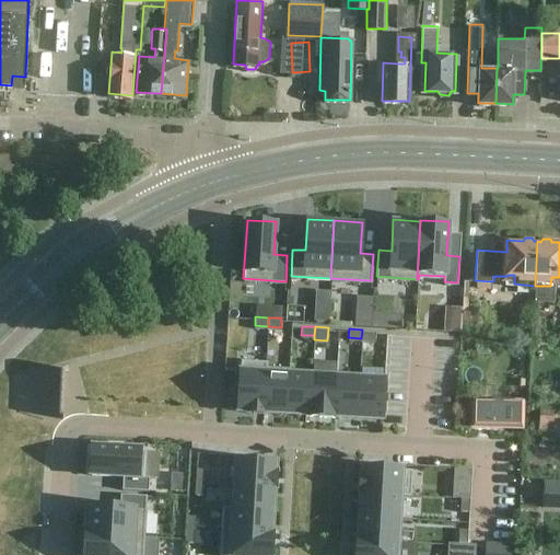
[(362,330),(361,338),(375,339),(375,331),(362,330)]
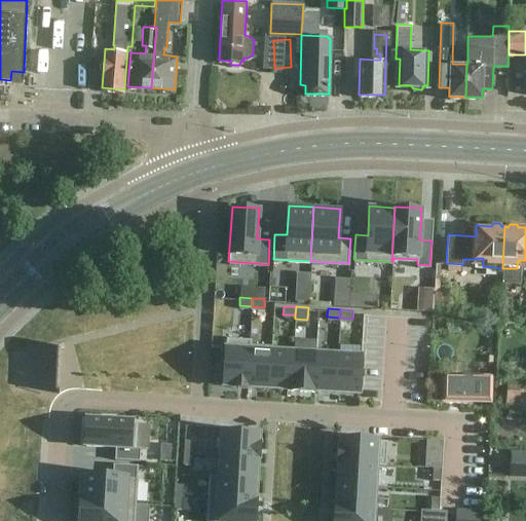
[(226,336),(224,382),(232,383),(232,384),(247,385),(250,337),(246,337),(226,336)]
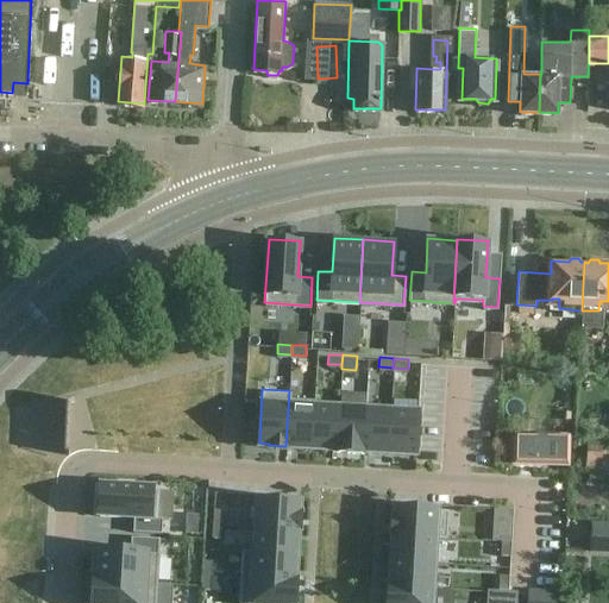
[(289,390),(286,446),(287,446),(287,445),(312,446),(314,397),(290,396),(290,390),(289,390)]
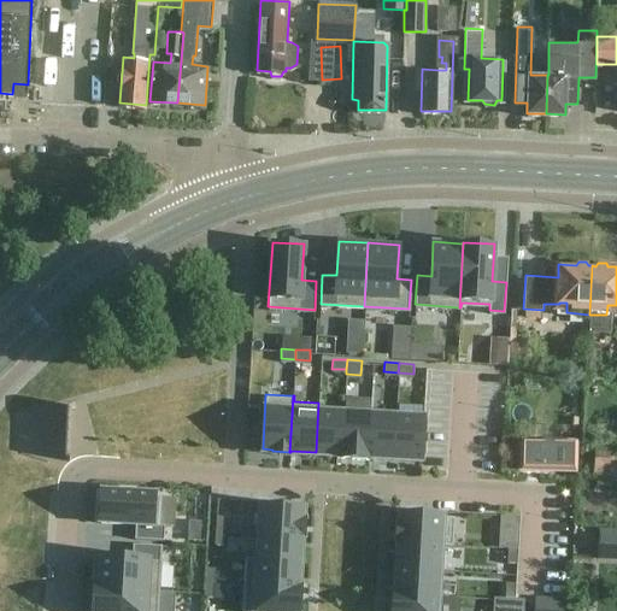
[(318,403),(316,452),(340,453),(340,454),(341,454),(344,410),(319,409),(319,403),(318,403)]
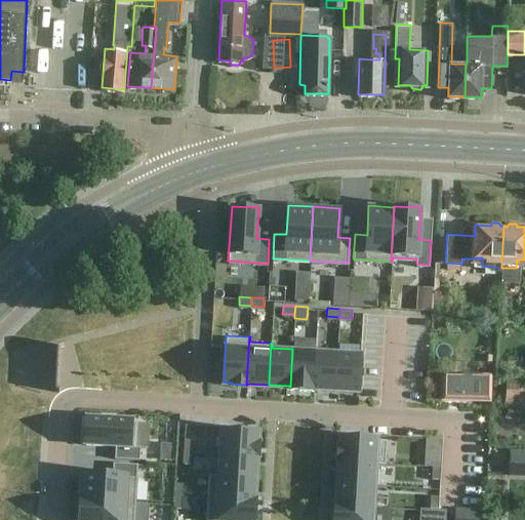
[(292,349),(290,387),(313,389),(315,351),(292,349)]
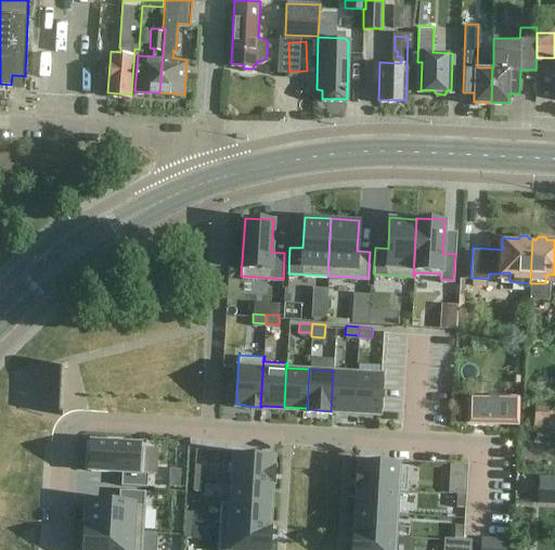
[(333,371),(331,411),(332,411),(332,409),(353,411),(356,372),(333,371)]
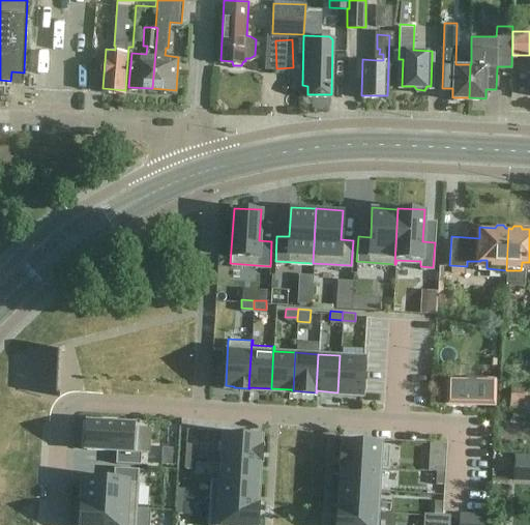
[(340,355),(337,392),(361,394),(363,356),(340,355)]
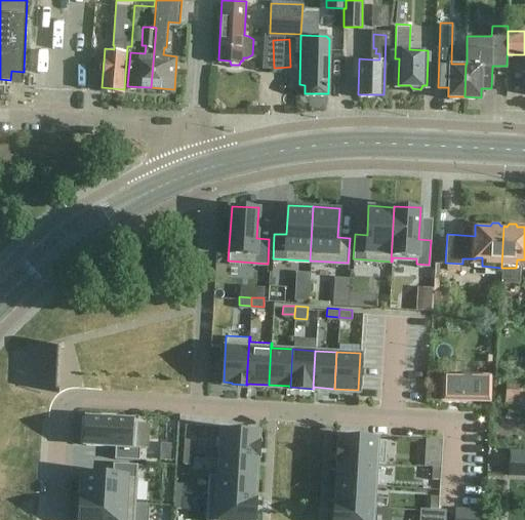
[(86,415),(84,442),(115,443),(115,455),(138,457),(139,444),(134,444),(135,439),(136,418),(116,416),(116,413),(102,412),(102,416),(86,415)]
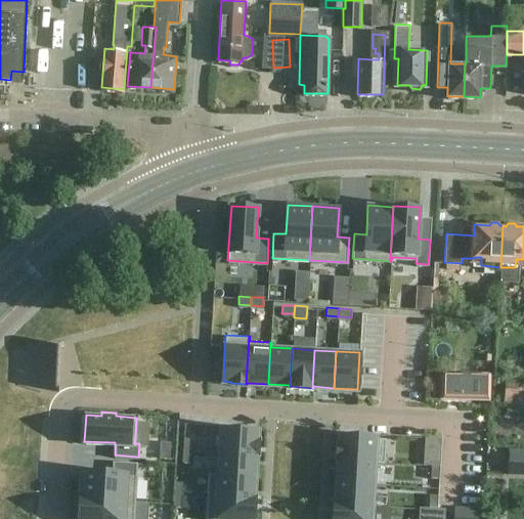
[(221,427),(219,450),(257,452),(258,439),(257,438),(257,430),(221,427)]
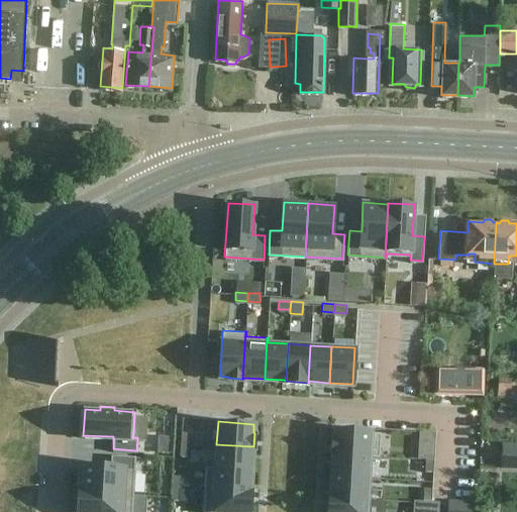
[(333,437),(332,451),(379,454),(381,431),(334,428),(334,437),(333,437)]
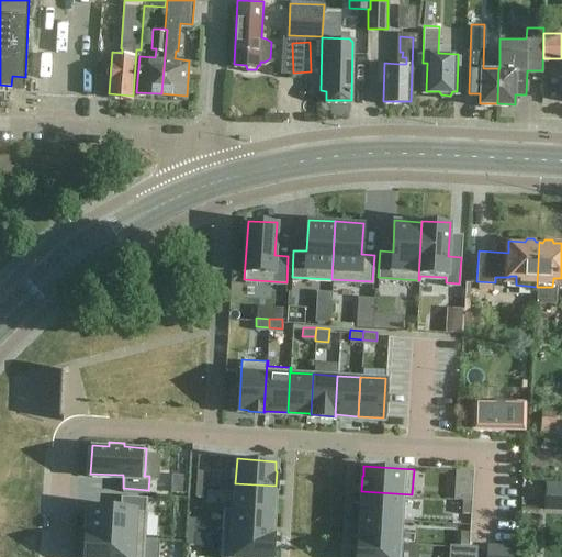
[(197,468),(195,481),(205,481),(205,468),(197,468)]
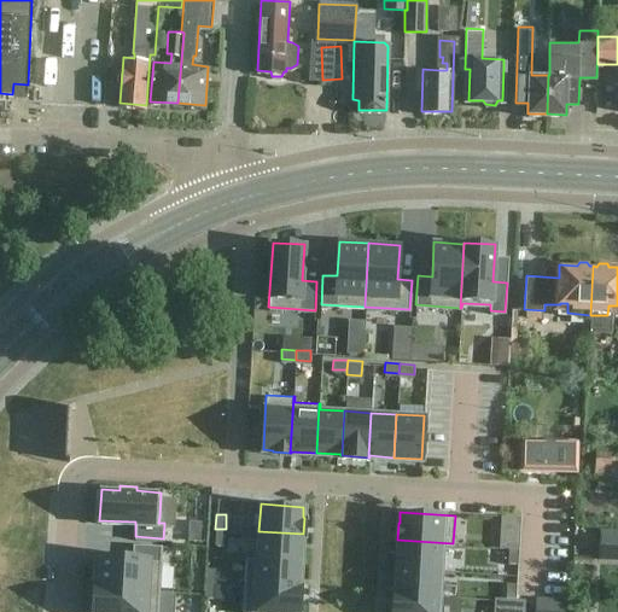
[(191,519),(190,536),(204,537),(205,520),(191,519)]
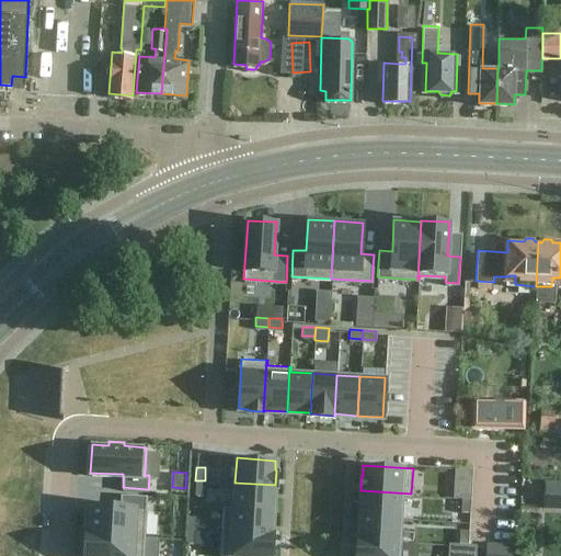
[(195,480),(195,494),(204,494),(205,480),(195,480)]
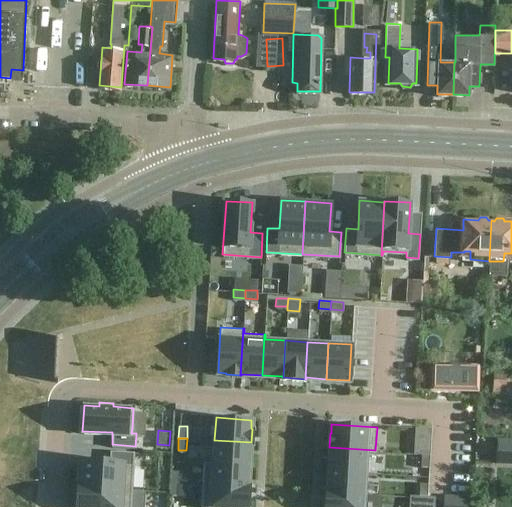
[(204,460),(203,461),(249,464),(250,443),(251,443),(251,442),(214,440),(213,461),(204,460)]
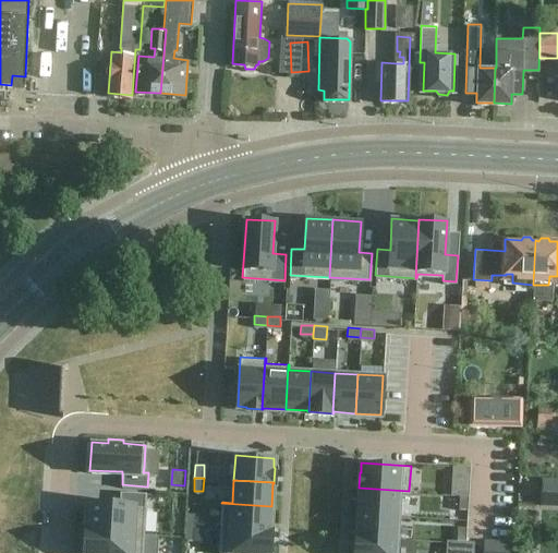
[(453,480),(452,493),(468,494),(469,481),(453,480)]
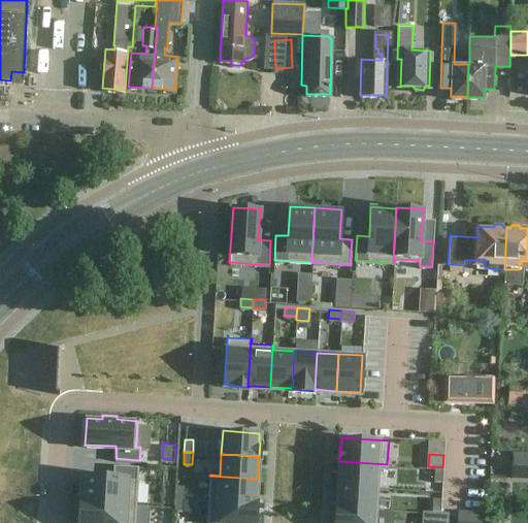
[(340,462),(339,483),(375,486),(377,464),(387,465),(387,464),(339,461),(339,462),(340,462)]
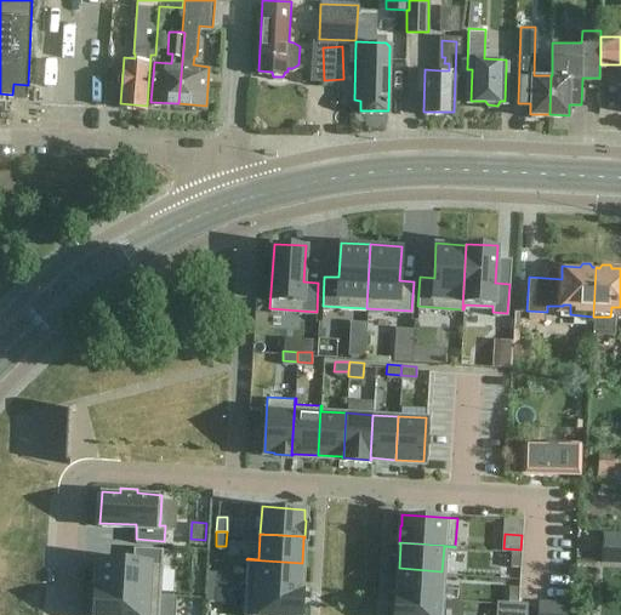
[(95,586),(95,587),(160,592),(163,547),(134,545),(132,559),(98,557),(96,586),(95,586)]
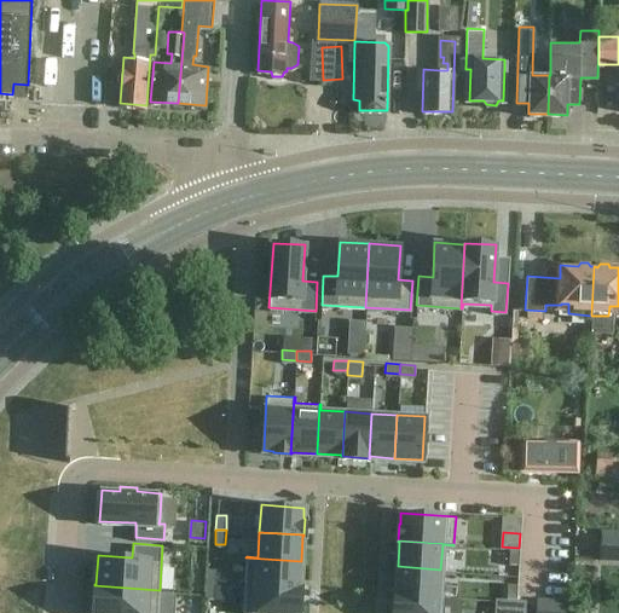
[(509,547),(508,561),(518,562),(519,548),(509,547)]
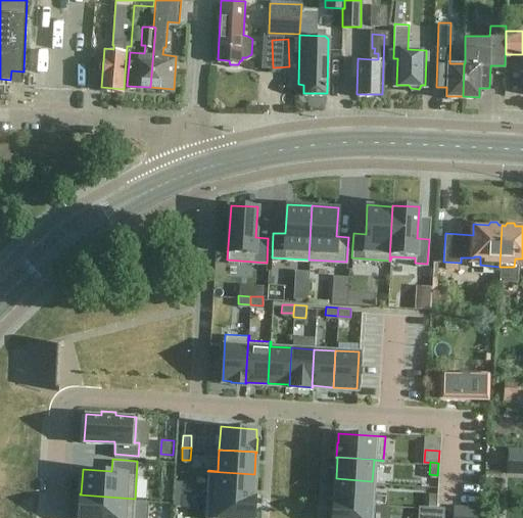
[(207,471),(206,493),(254,496),(254,495),(253,495),(254,474),(207,471)]
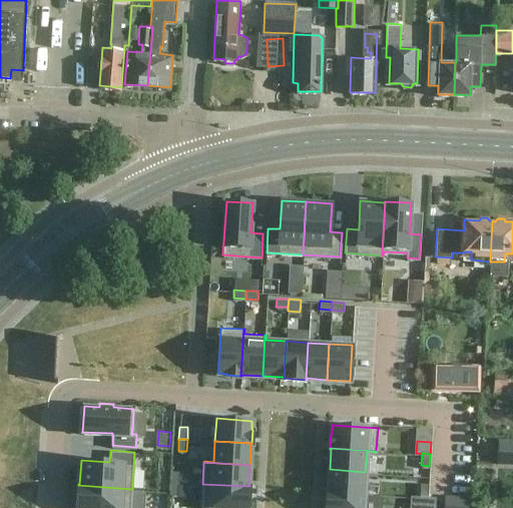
[(327,490),(327,491),(364,493),(365,472),(330,469),(328,490),(327,490)]
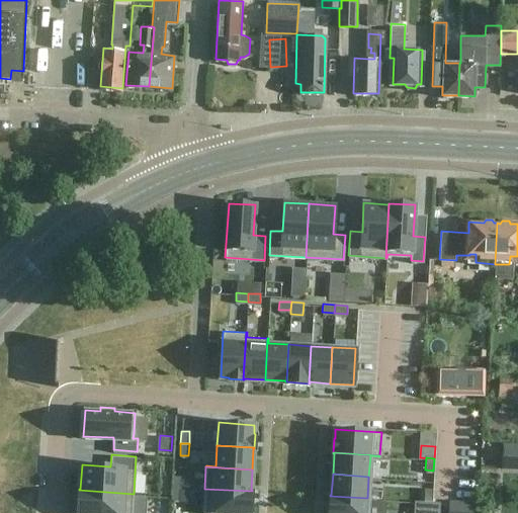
[(172,475),(172,487),(180,487),(181,475),(172,475)]
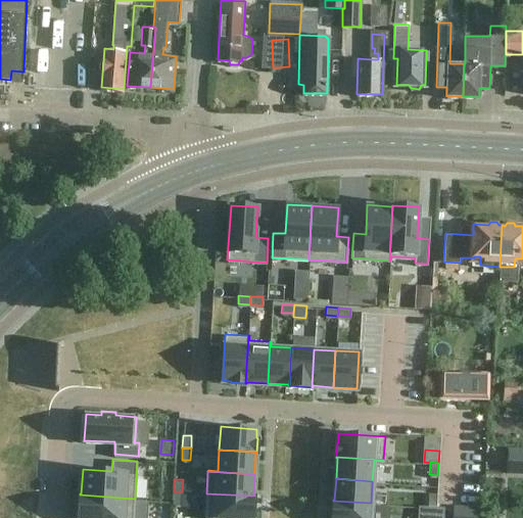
[(174,491),(173,504),(181,504),(182,491),(174,491)]
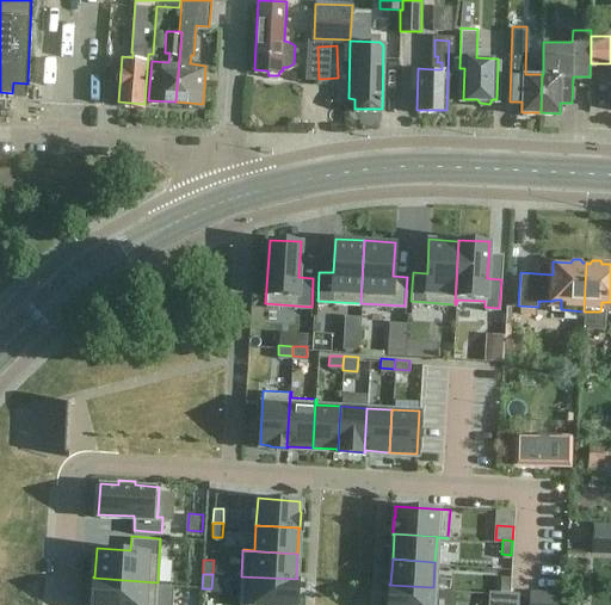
[(500,574),(500,588),(510,588),(510,574),(500,574)]
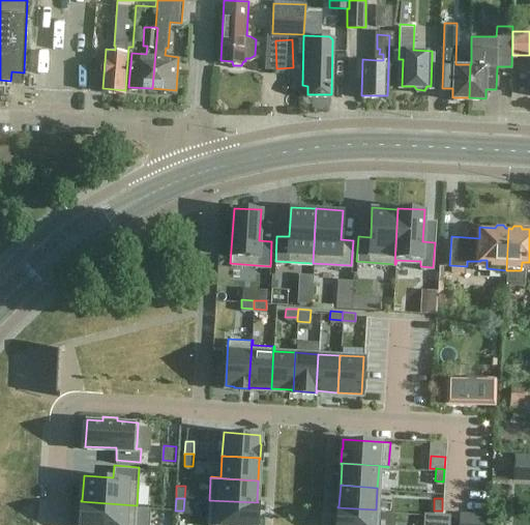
[(209,500),(208,523),(239,524),(256,524),(258,502),(209,500)]
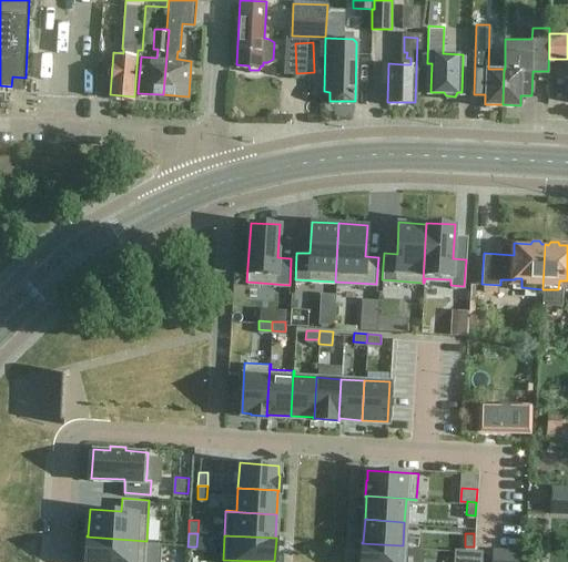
[(87,537),(84,561),(144,561),(146,541),(87,537)]
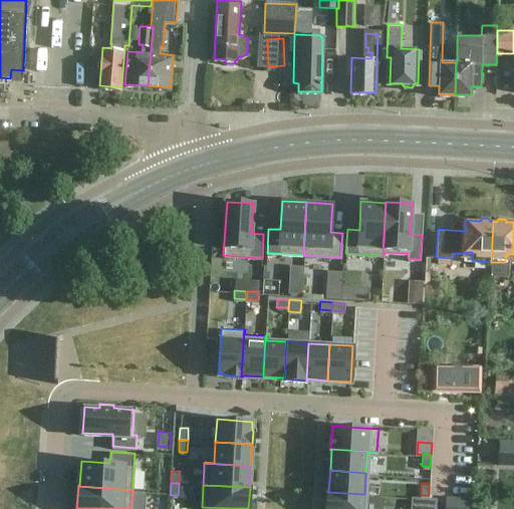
[(327,492),(326,508),(363,508),(364,494),(327,492)]
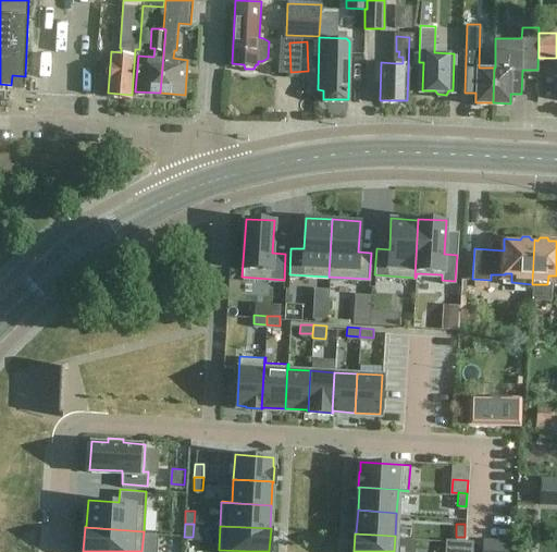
[(446,537),(444,551),(470,551),(472,539),(446,537)]
